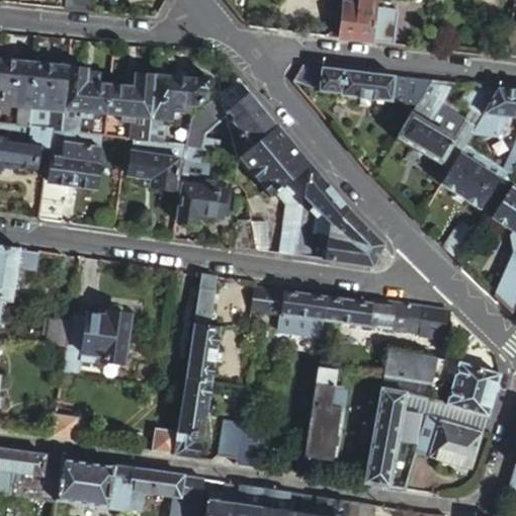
[(67,0),(67,6),(95,8),(95,0),(67,0)]
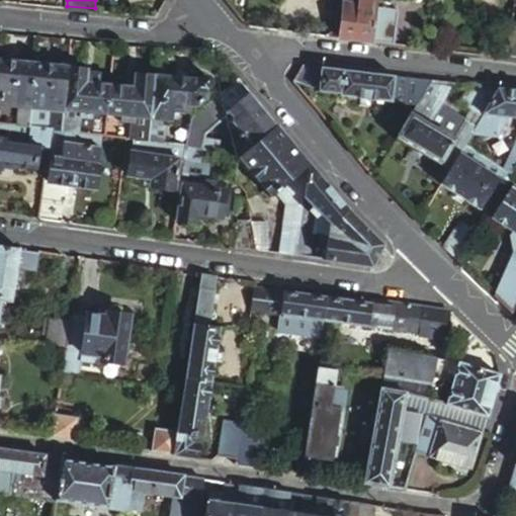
[(378,3),(378,0),(360,0),(361,4),(345,4),(343,35),(376,40),(378,3)]
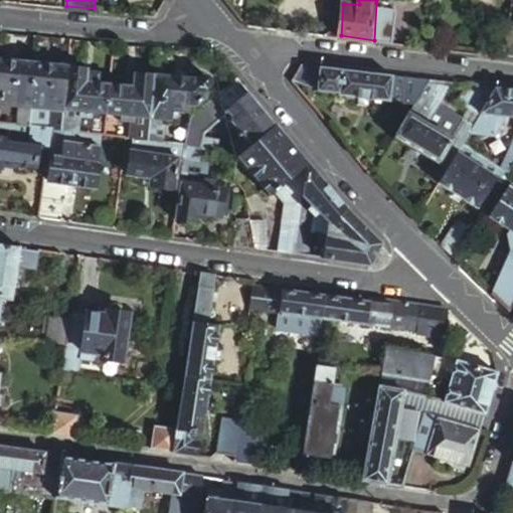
[(376,3),(374,40),(394,42),(397,5),(376,3)]
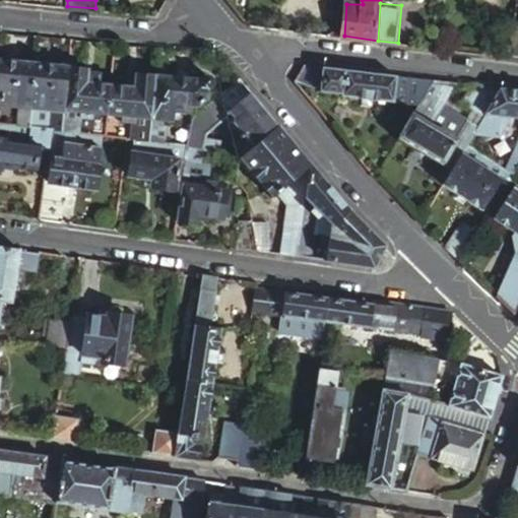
[(31,61),(0,57),(0,99),(15,101),(27,103),(31,61)]
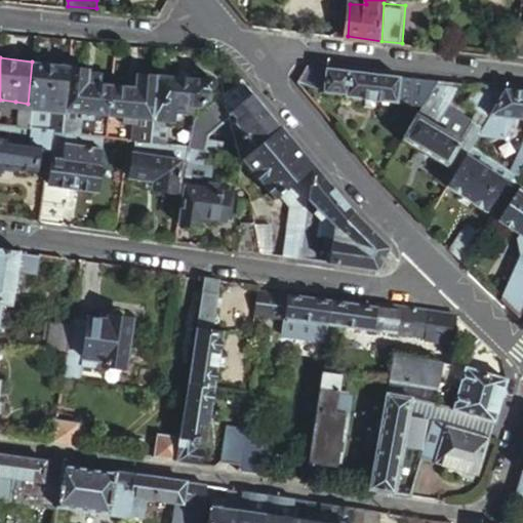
[(28,104),(51,106),(65,108),(70,66),(32,62),(28,104)]
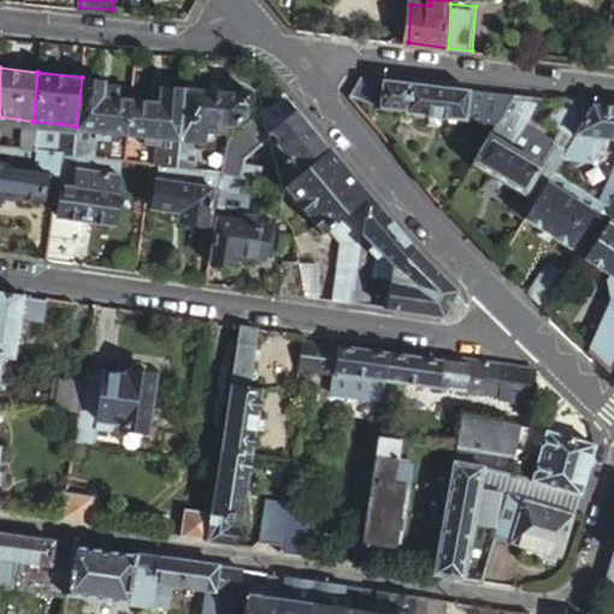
[(378,104),(381,80),(360,76),(350,94),(378,104)]
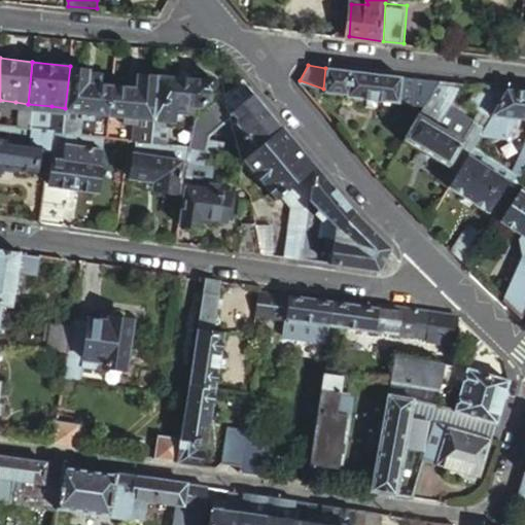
[(65,108),(79,109),(110,112),(113,83),(88,80),(89,68),(70,66),(65,108)]
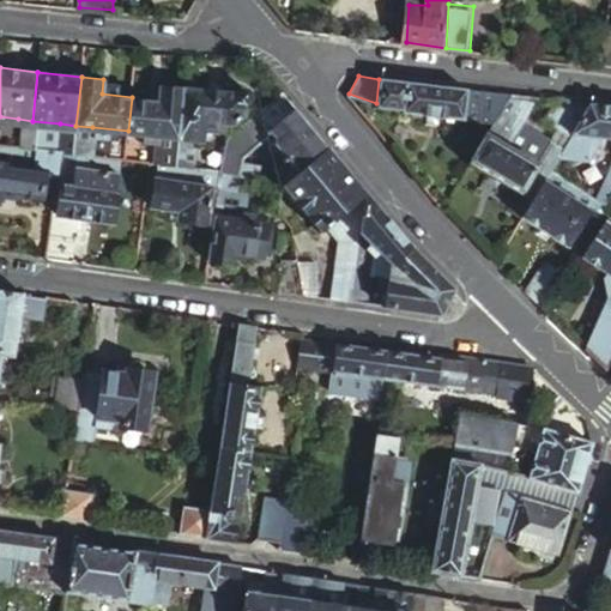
[(467,89),(379,79),(376,103),(375,107),(404,109),(404,115),(464,122),(467,89)]
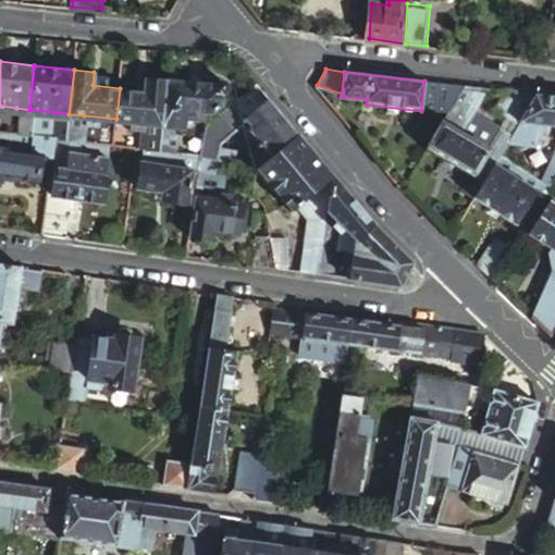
[(116,119),(146,122),(162,124),(167,81),(146,77),(145,91),(120,88),(116,119)]
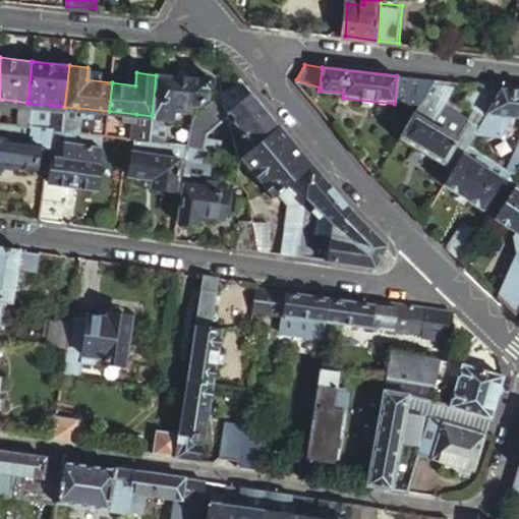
[(152,116),(163,117),(176,119),(176,110),(189,112),(204,99),(205,90),(208,89),(209,88),(211,87),(212,83),(212,82),(212,79),(211,78),(210,77),(209,76),(207,75),(206,75),(204,76),(203,77),(200,80),(156,75),(152,116)]
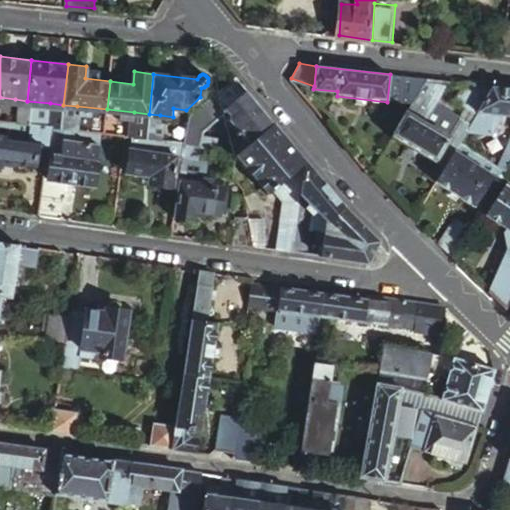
[(411,105),(426,78),(390,74),(387,102),(411,105)]
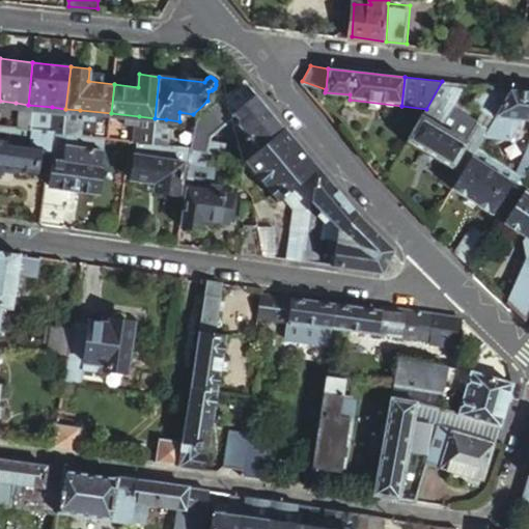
[(284,127),(245,79),(195,120),(192,144),(204,147),(207,128),(230,109),(234,114),(231,116),(257,148),(284,127)]
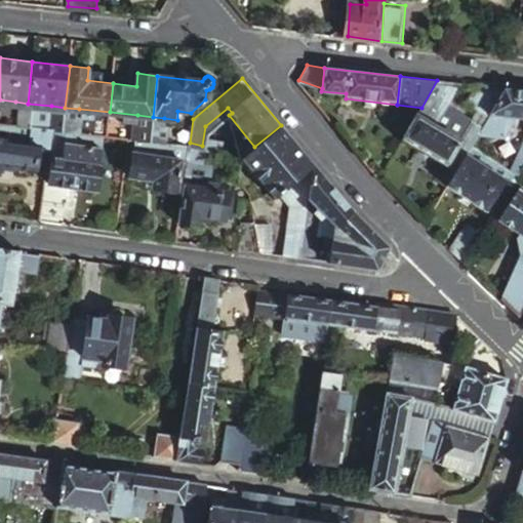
[(467,155),(472,147),(478,135),(482,128),(471,122),(464,137),(437,122),(458,83),(437,80),(421,108),(403,142),(419,151),(411,164),(449,187),(467,155)]
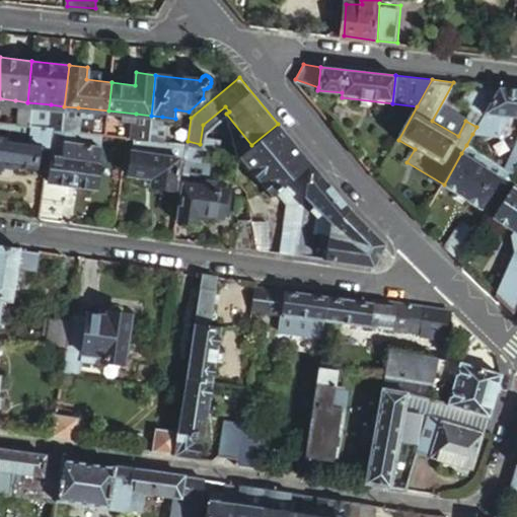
[(484,115),(499,87),(468,83),(459,101),(483,117),(484,115)]
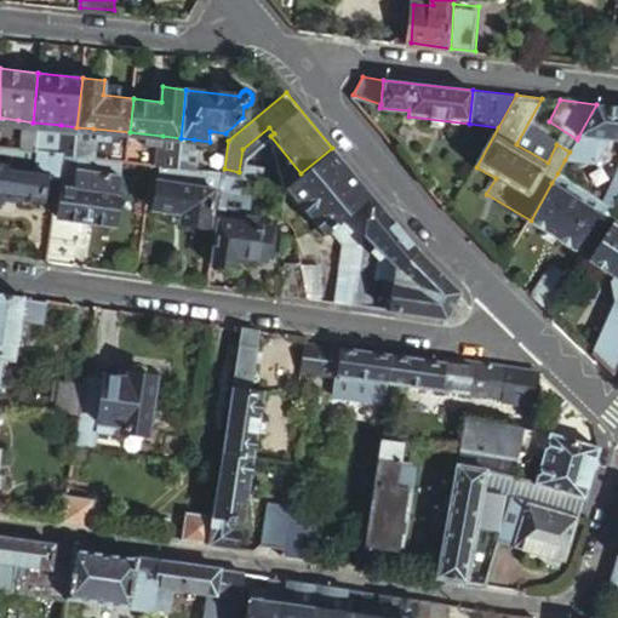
[(617,107),(596,104),(578,137),(608,141),(617,141),(617,165),(613,178),(617,179),(617,107)]
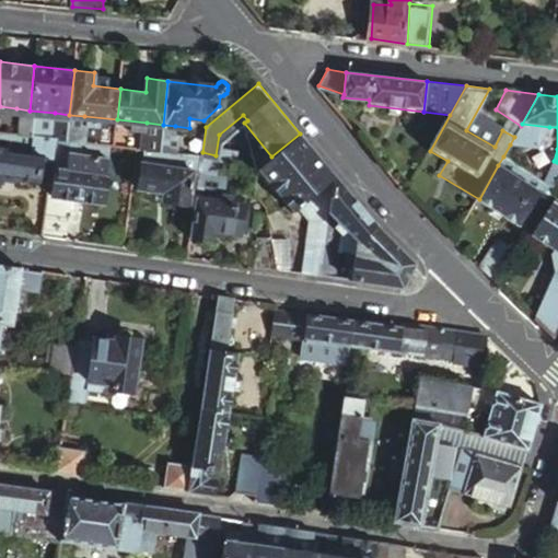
[(26,132),(30,111),(16,108),(15,116),(9,116),(8,130),(26,132)]
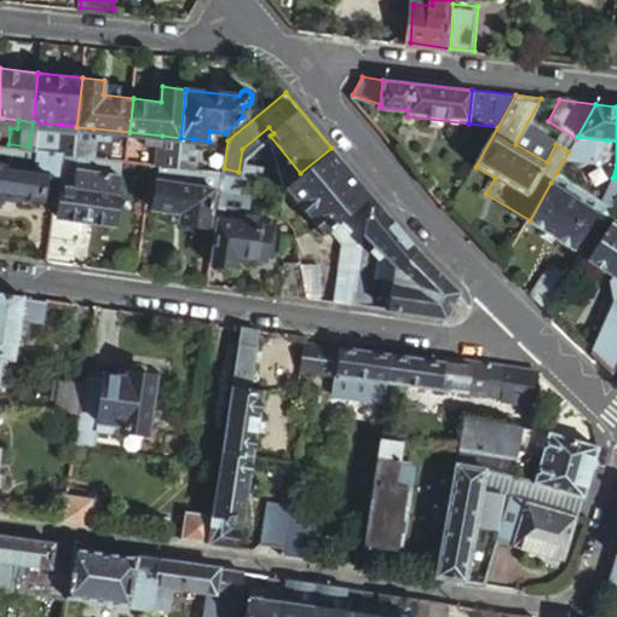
[(74,153),(76,127),(61,125),(59,134),(52,133),(50,149),(58,150),(70,151),(74,153)]
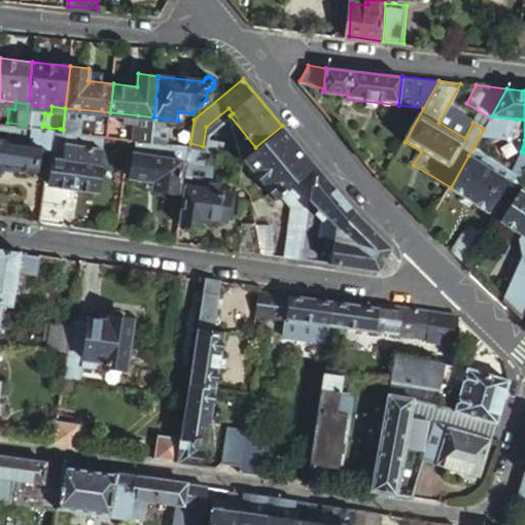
[(78,118),(79,109),(65,108),(63,130),(84,132),(84,118),(78,118)]
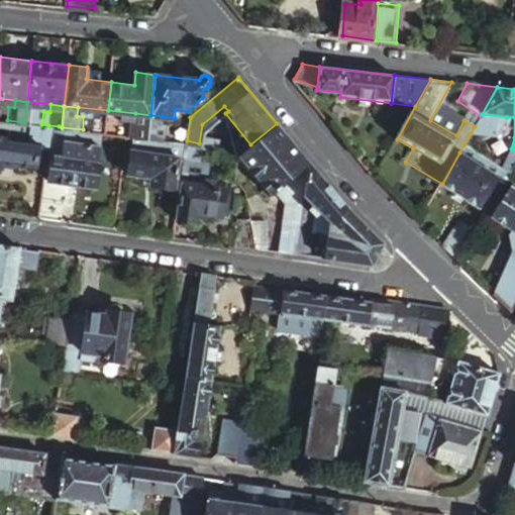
[(147,135),(150,115),(135,113),(134,121),(131,120),(130,133),(147,135)]
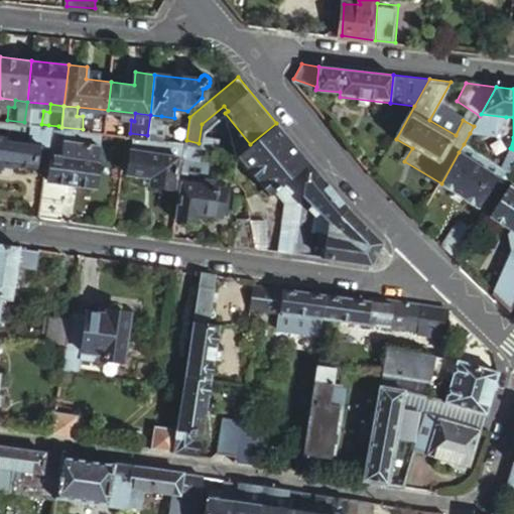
[(506,117),(481,114),(480,116),(474,126),(470,133),(495,136),(506,117)]
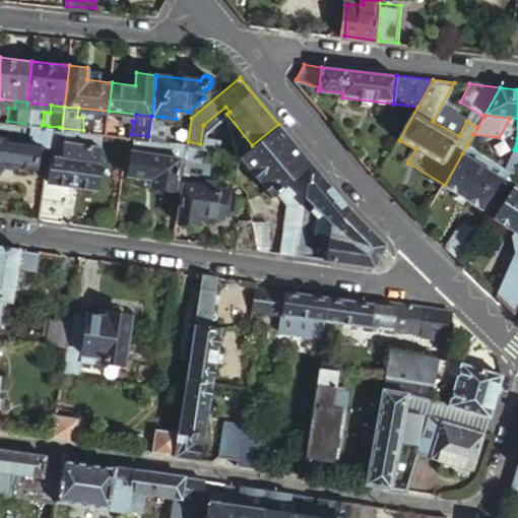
[(163,125),(163,117),(151,116),(148,136),(152,136),(165,138),(166,125),(163,125)]
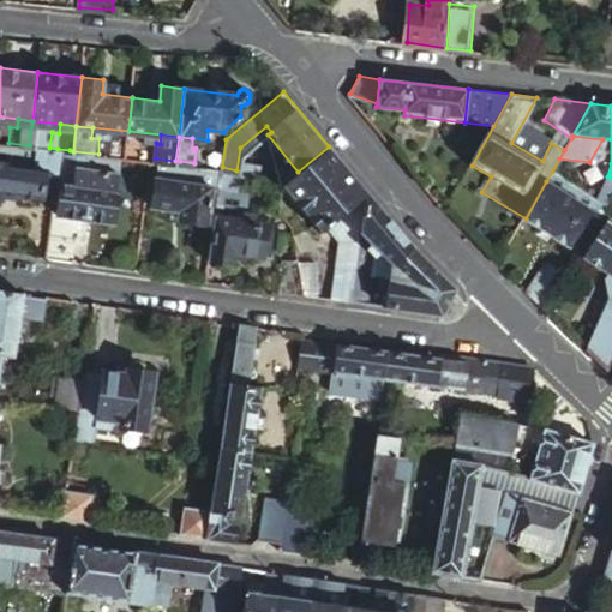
[(58,149),(49,148),(39,147),(35,169),(0,165),(0,197),(3,197),(4,192),(41,197),(43,171),(55,172),(58,149)]
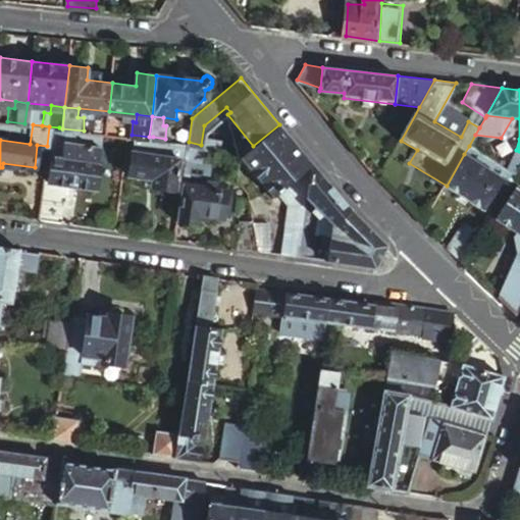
[(279,124),(253,146),(242,155),(275,196),(277,194),(308,167),(312,164),(279,124)]
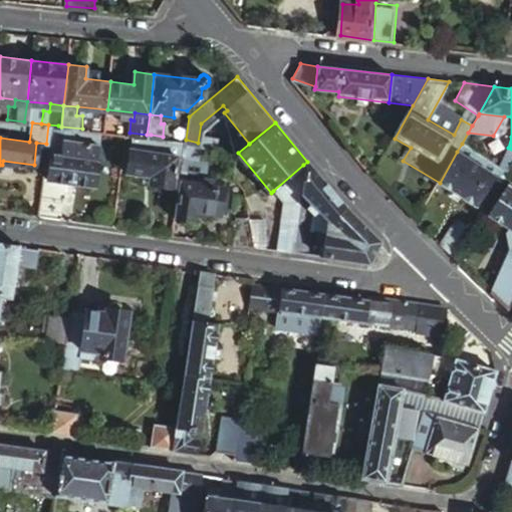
[(48,124),(46,144),(44,154),(48,154),(51,154),(52,136),(58,137),(58,125),(48,124)]
